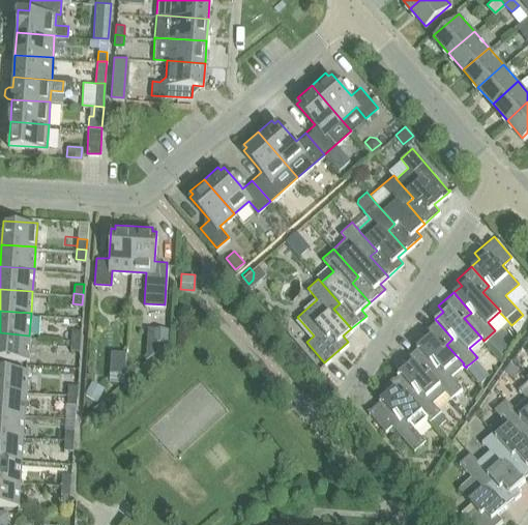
[(424,338),(416,345),(434,366),(428,371),(445,390),(444,390),(450,397),(455,394),(461,387),(462,387),(451,375),(463,365),(464,363),(446,345),(452,339),(435,319),(419,332),(424,338)]
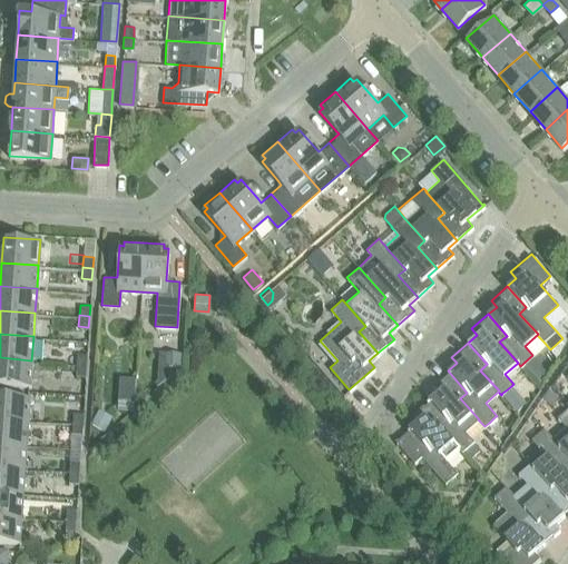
[(165,347),(164,377),(179,366),(180,348),(165,347)]
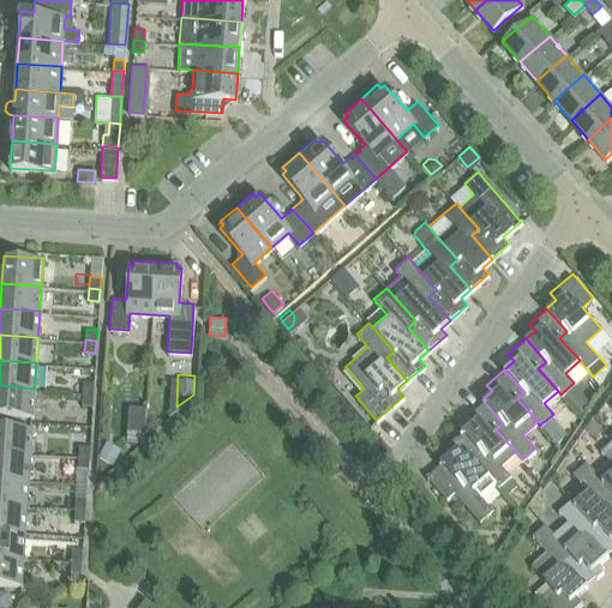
[(83,380),(82,392),(93,392),(94,380),(83,380)]
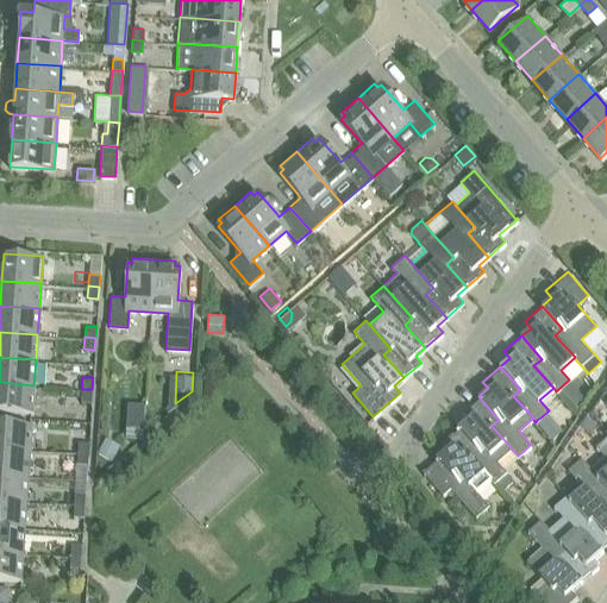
[(33,385),(0,382),(0,409),(32,412),(33,385)]
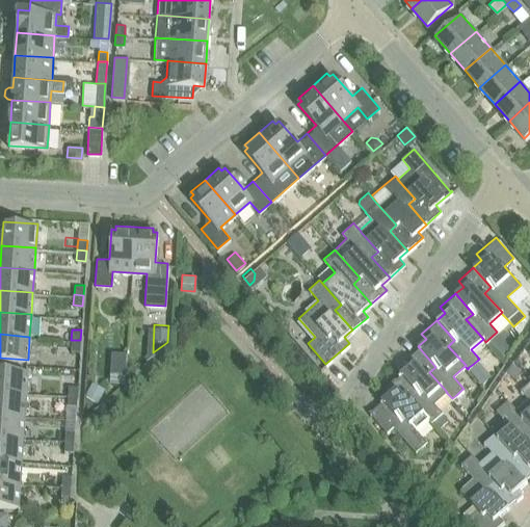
[(80,340),(71,340),(70,350),(79,350),(80,340)]
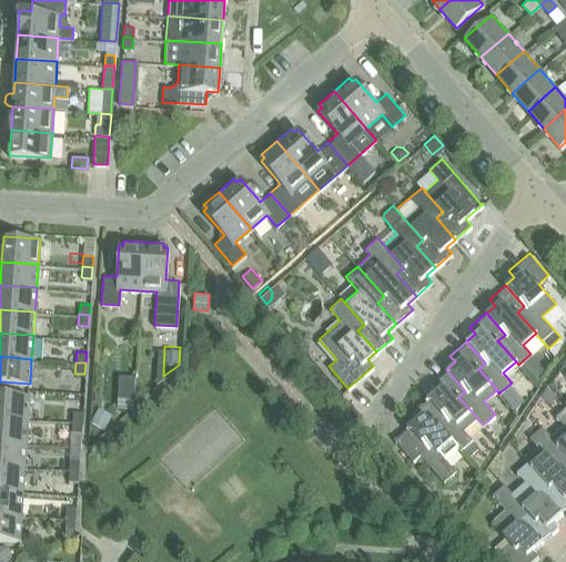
[(436,390),(427,398),(446,419),(440,425),(457,446),(457,447),(460,450),(462,448),(472,440),(473,439),(464,429),(476,418),(477,418),(458,397),(465,391),(446,369),(431,384),(436,390)]
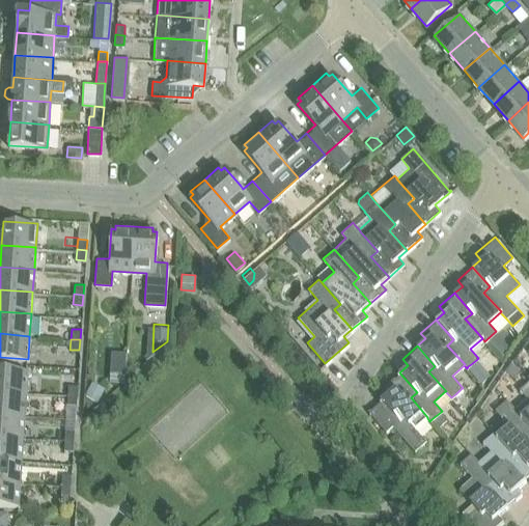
[(479,363),(476,360),(471,364),(468,366),(468,367),(471,370),(479,363)]
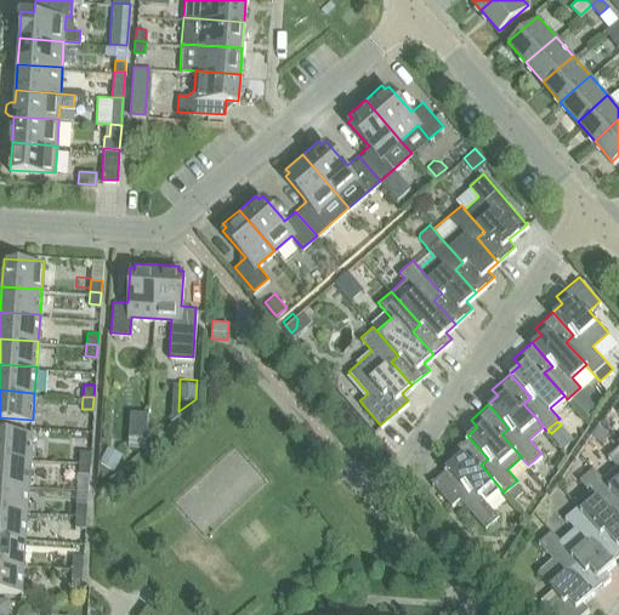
[(596,421),(590,431),(600,438),(607,428),(596,421)]
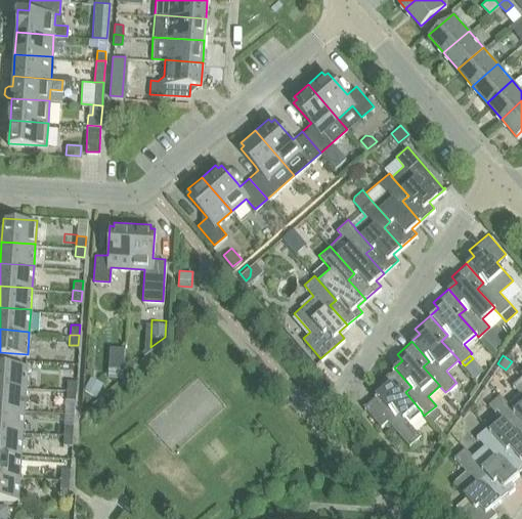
[(0,385),(26,387),(27,364),(0,362),(0,385)]
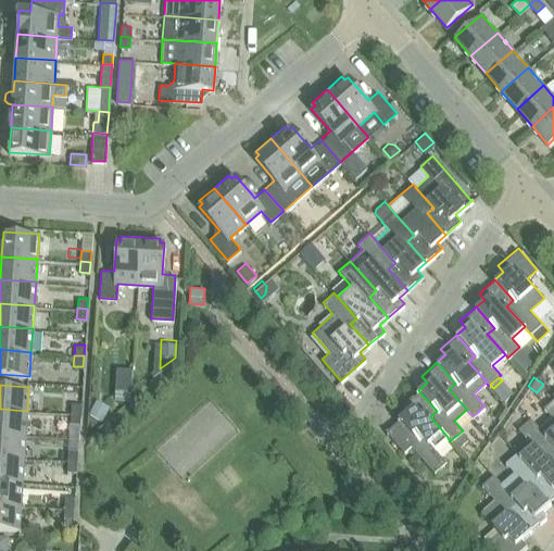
[(127,389),(112,388),(112,399),(127,400),(127,389)]
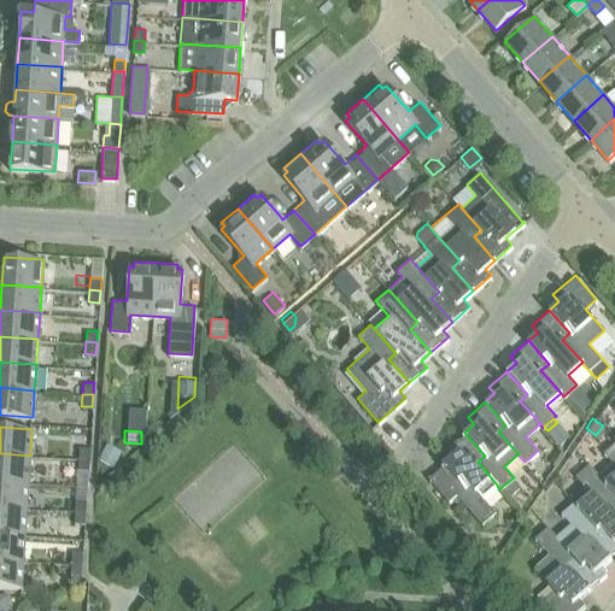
[(485,456),(464,433),(446,447),(452,454),(427,476),(449,500),(456,494),(481,523),(496,511),(482,498),(497,486),(497,485),(478,462),(485,456)]
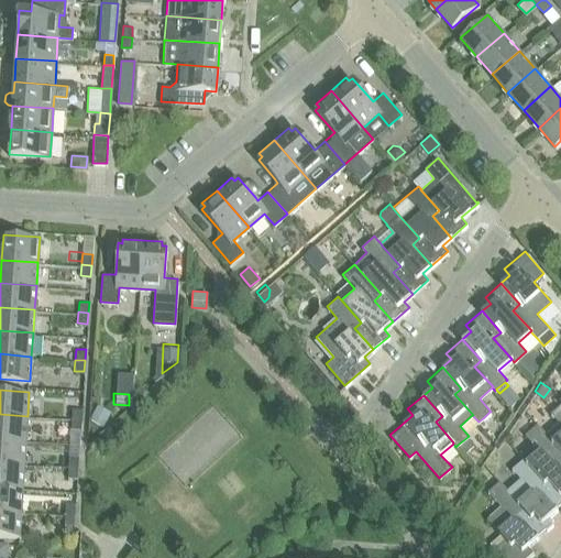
[(558,422),(546,433),(545,433),(560,450),(560,455),(557,459),(560,463),(560,402),(550,412),(558,422)]
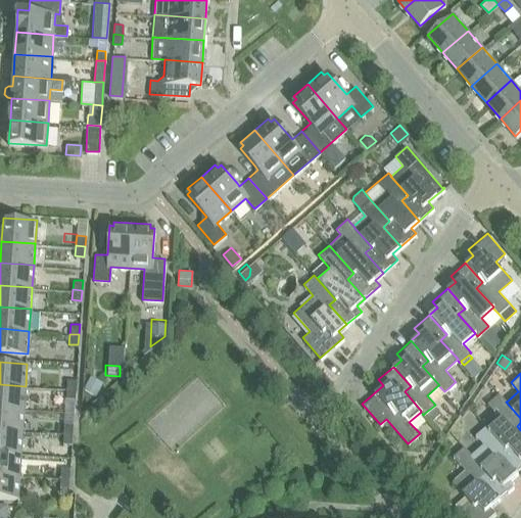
[(66,378),(66,388),(75,388),(76,378),(66,378)]
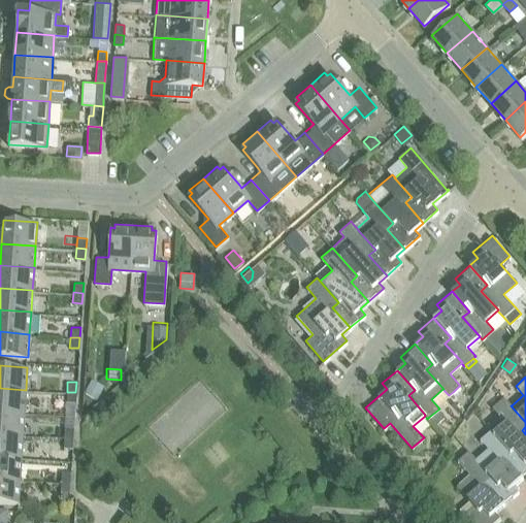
[(90,382),(85,391),(95,397),(101,388),(90,382)]
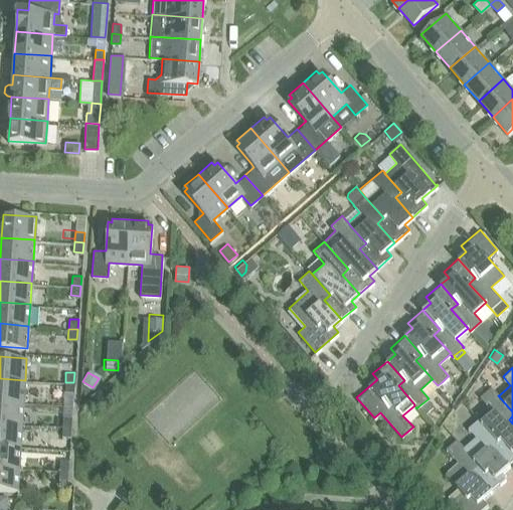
[(448,376),(442,382),(447,387),(453,382),(448,376)]
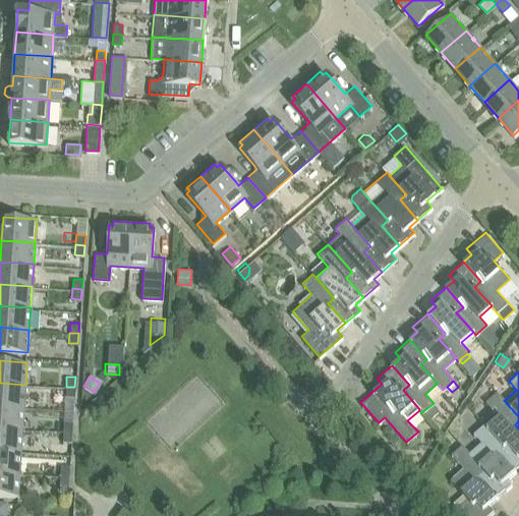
[(0,405),(23,407),(25,385),(0,383),(0,405)]
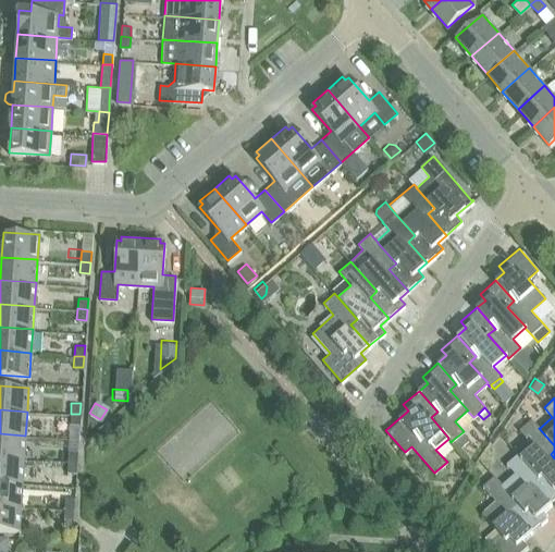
[(79,414),(71,414),(70,425),(79,425),(79,414)]
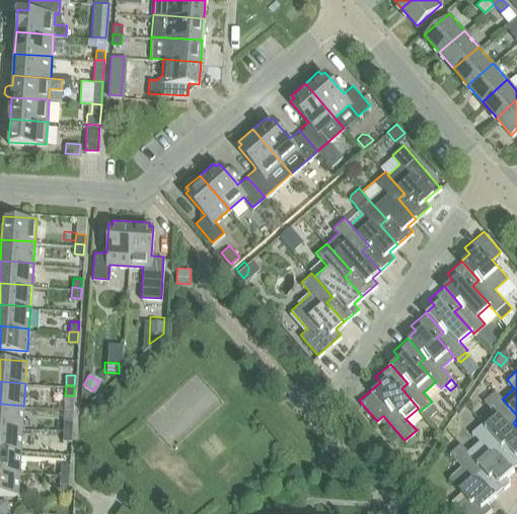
[(497,414),(485,424),(485,425),(501,443),(495,449),(512,468),(516,464),(516,427),(513,423),(516,419),(516,415),(502,398),(503,398),(495,389),(484,398),(497,414)]
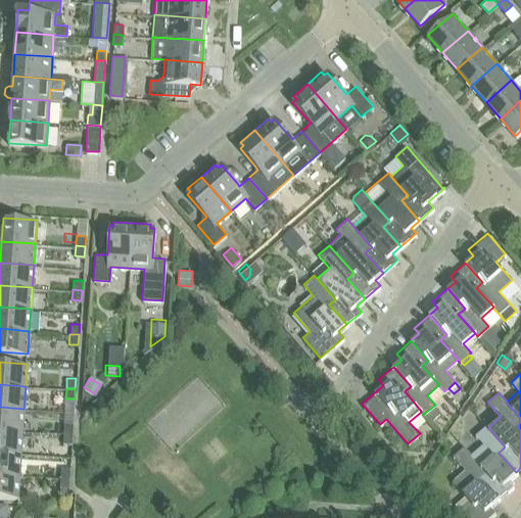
[(434,406),(425,413),(430,419),(439,411),(434,406)]
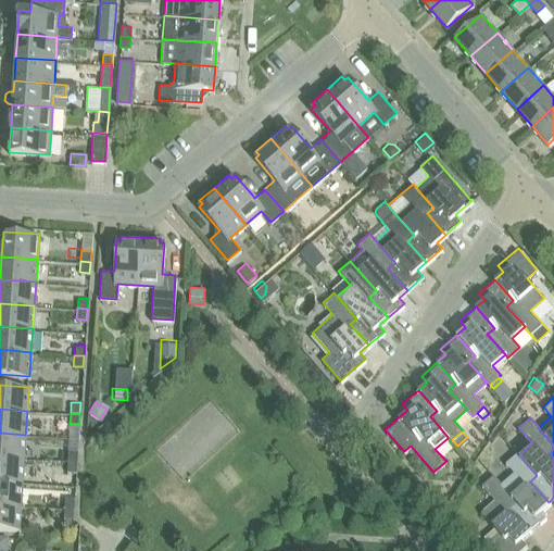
[(0,455),(24,458),(25,435),(0,433),(0,455)]
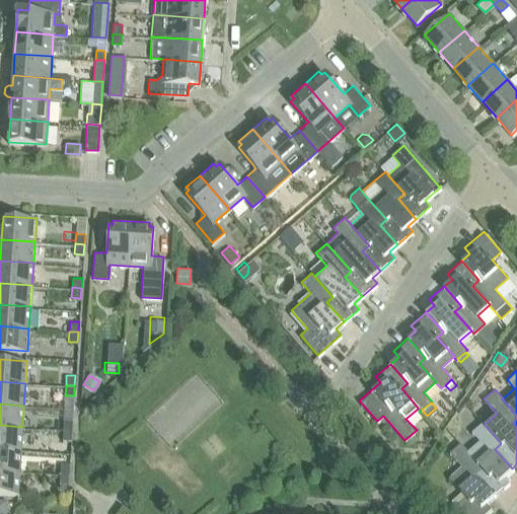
[(63,419),(63,429),(71,429),(72,420),(63,419)]
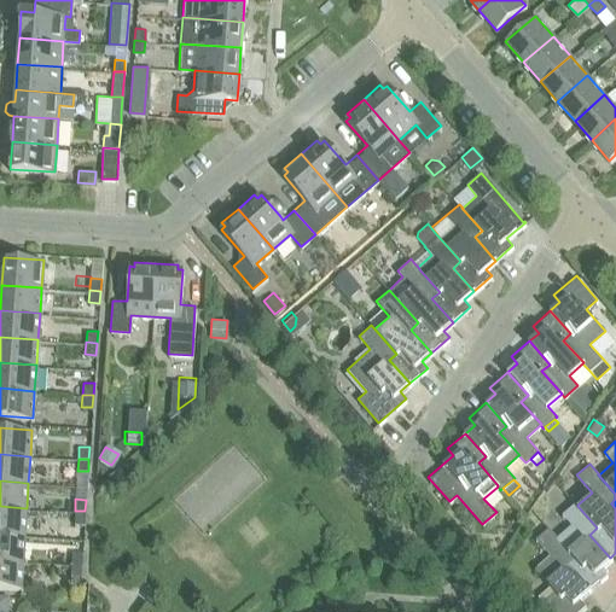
[(570,524),(556,536),(576,559),(568,565),(590,589),(608,573),(600,566),(610,558),(590,535),(597,528),(577,506),(577,505),(575,501),(561,513),(570,524)]
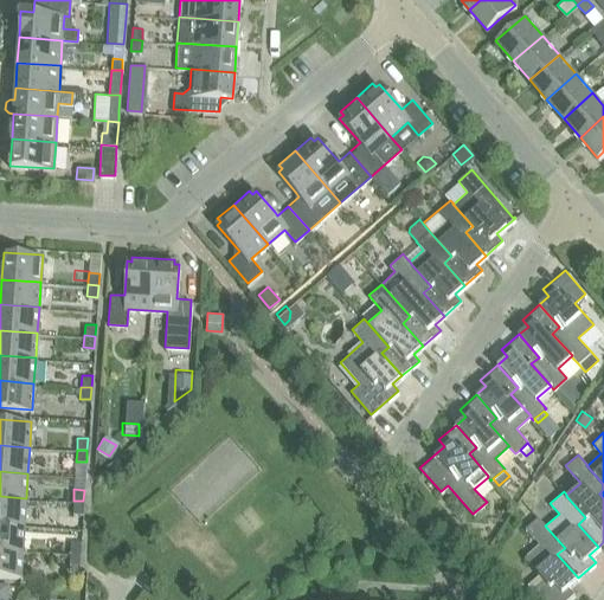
[(0,522),(24,524),(26,498),(0,496),(0,522)]
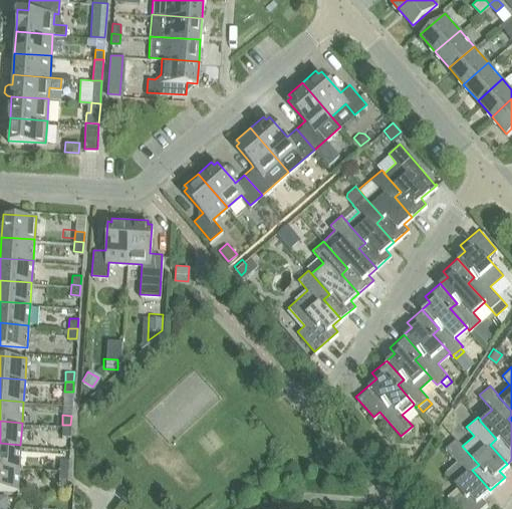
[(70,425),(62,425),(61,435),(70,435),(70,425)]
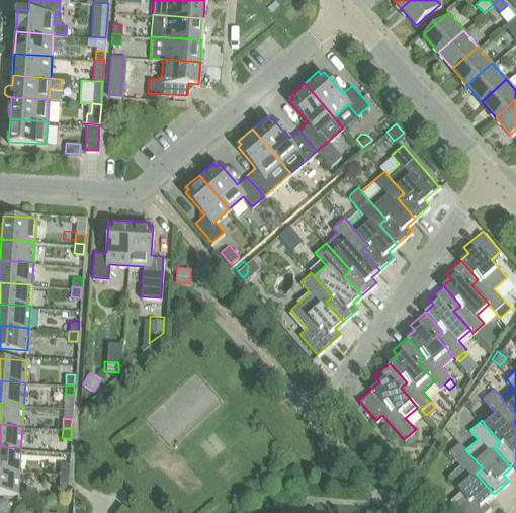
[(451,439),(444,445),(448,450),(455,444),(451,439)]
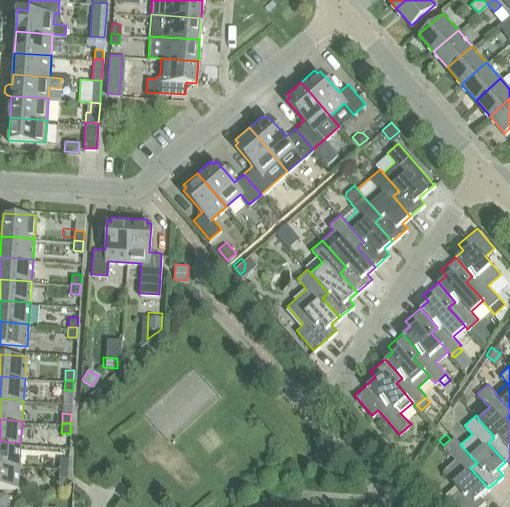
[(460,444),(454,436),(450,439),(443,445),(442,446),(454,459),(442,470),(458,488),(442,502),(445,506),(476,506),(485,500),(480,495),(488,488),(470,468),(477,463),(460,444)]
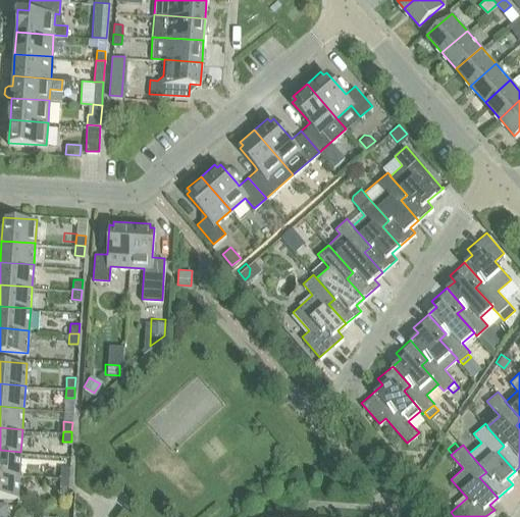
[(0,472),(19,473),(20,452),(0,450),(0,472)]
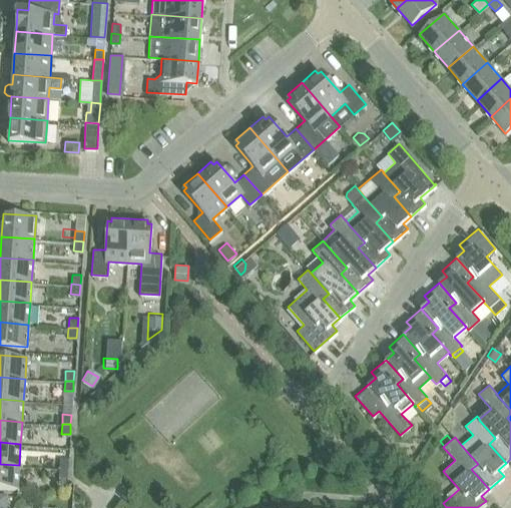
[(59,457),(59,467),(67,468),(68,458),(59,457)]
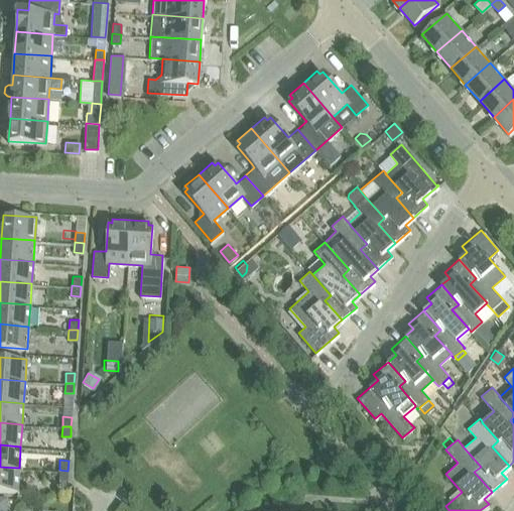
[(19,468),(0,467),(0,489),(17,491),(19,468)]
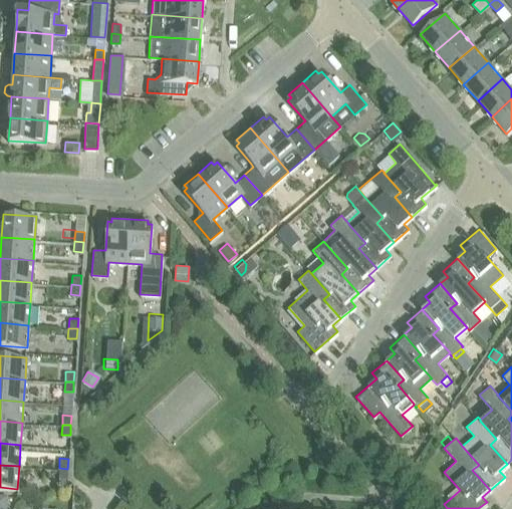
[(67,469),(59,468),(58,478),(67,478),(67,469)]
